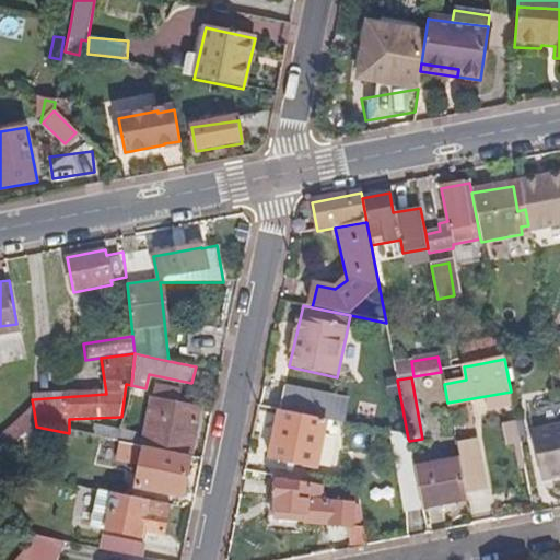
[(178,405),(182,389),(154,384),(152,398),(178,405)]
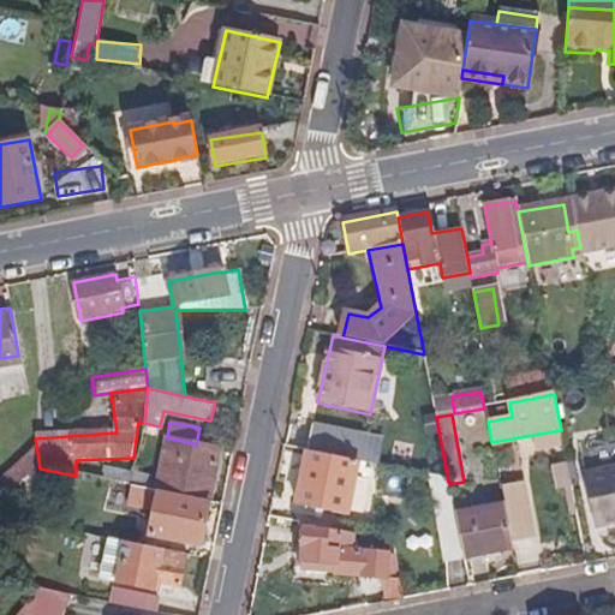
[(376,466),(381,441),(312,427),(308,452),(358,463),(376,466)]
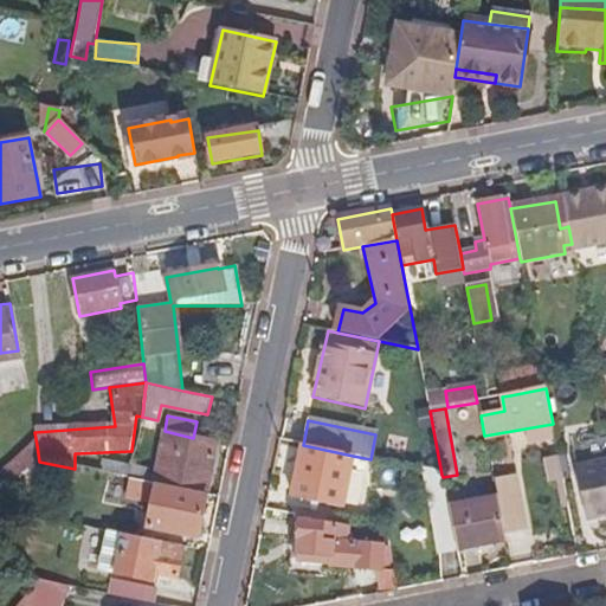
[(205,491),(216,443),(193,438),(165,431),(154,481),(205,491)]
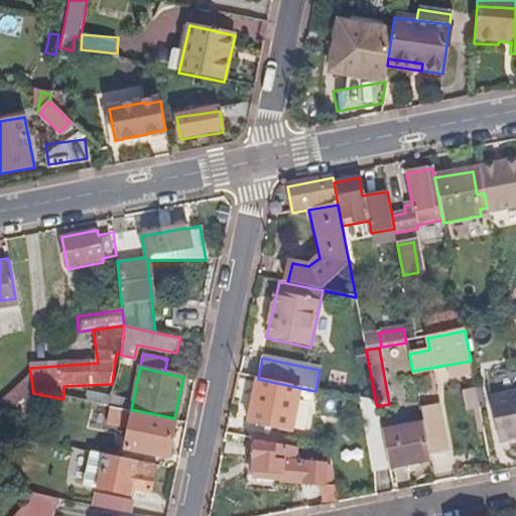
[(16,409),(33,393),(31,379),(0,406),(0,423),(11,413),(16,409)]
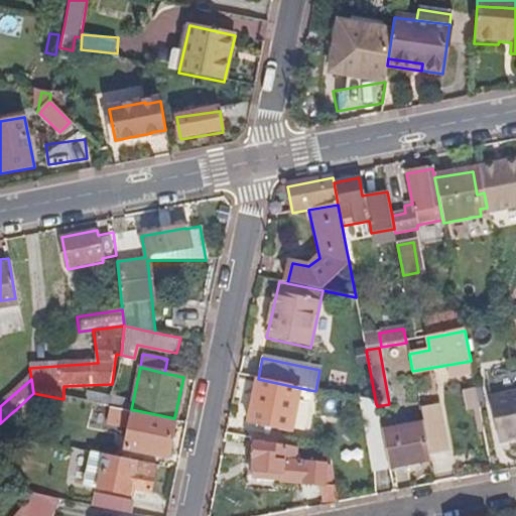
[(290,434),(300,388),(258,379),(257,379),(247,425),(290,434)]
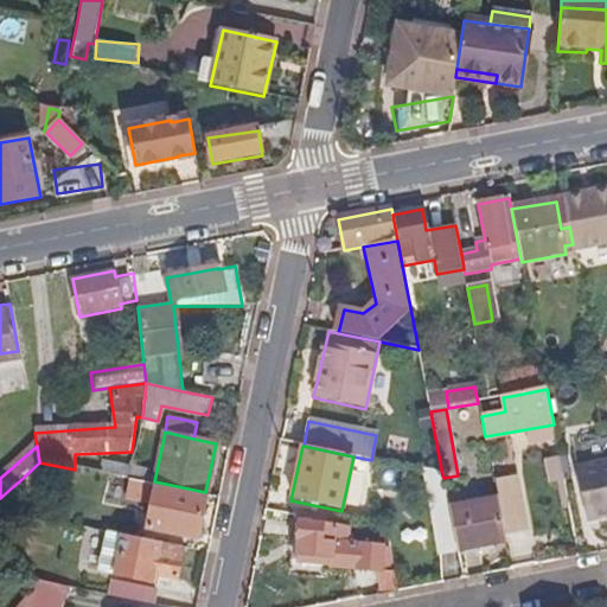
[(551,484),(567,478),(560,455),(544,460),(551,484)]
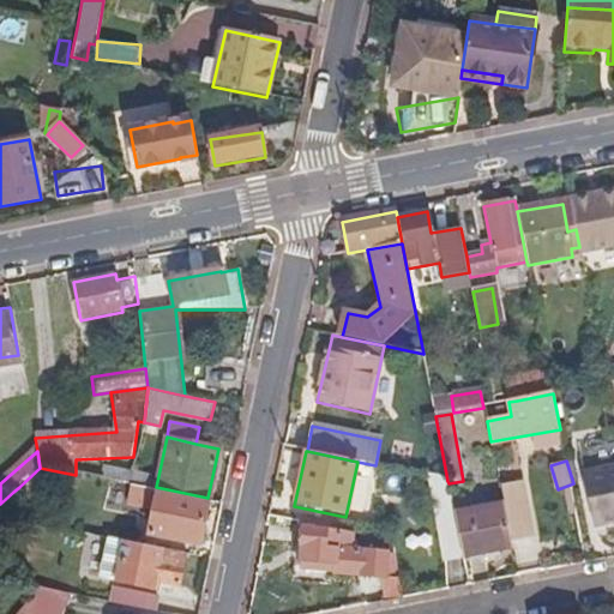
[(613,523),(613,467),(583,474),(593,528),(613,523)]
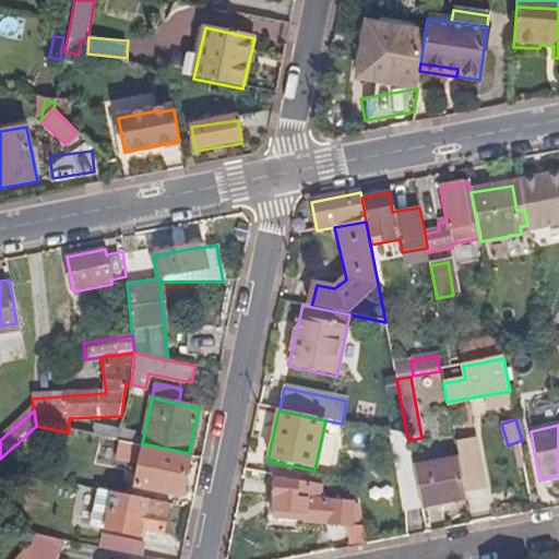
[(114,441),(118,432),(93,427),(92,437),(114,441)]
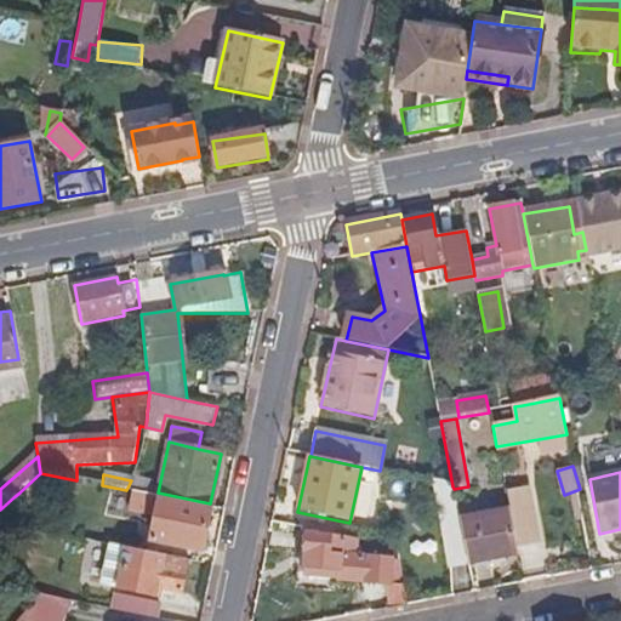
[(468,563),(460,520),(454,489),(453,486),(433,482),(449,567),(468,563)]
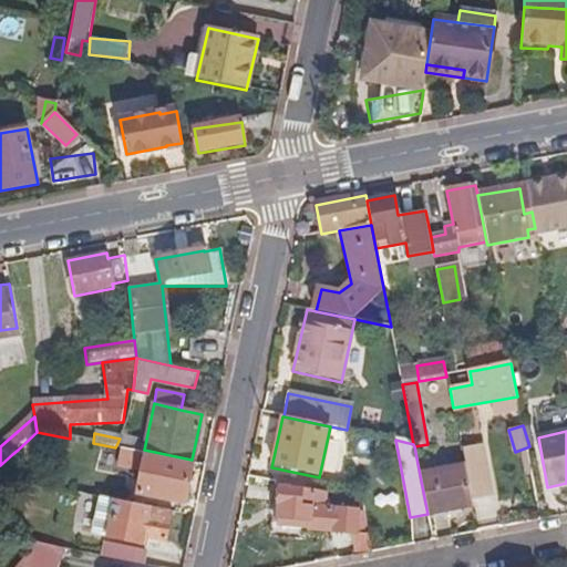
[(143,472),(138,495),(183,504),(192,462),(122,449),(119,466),(143,472)]
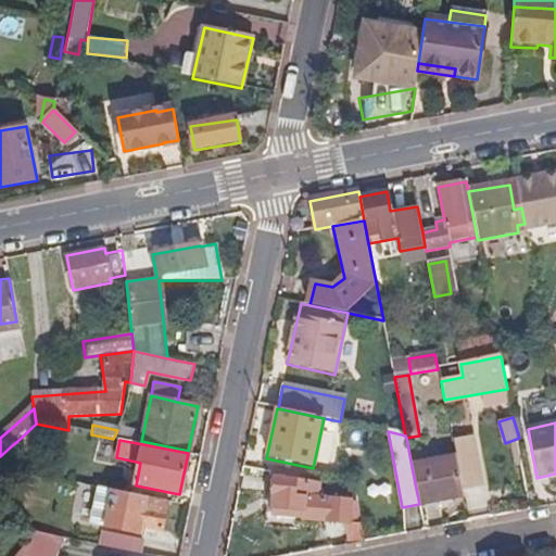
[(474,487),(470,455),(456,457),(462,490),(474,487)]
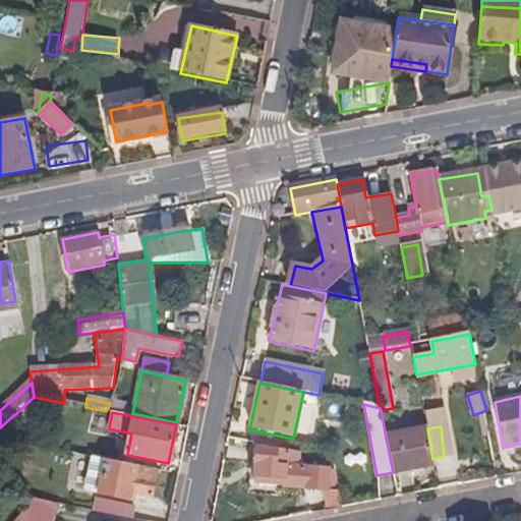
[(432,459),(427,428),(386,437),(393,472),(433,465),(432,459)]
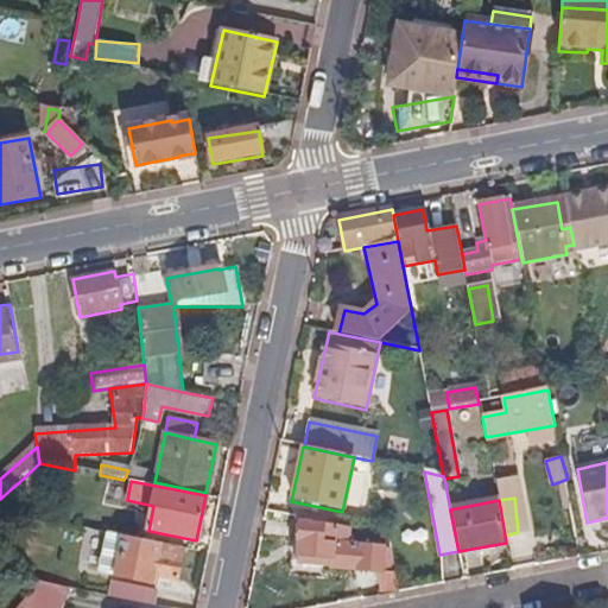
[(399,593),(390,550),(346,546),(347,529),(299,526),(297,569),(373,574),(378,597),(399,593)]
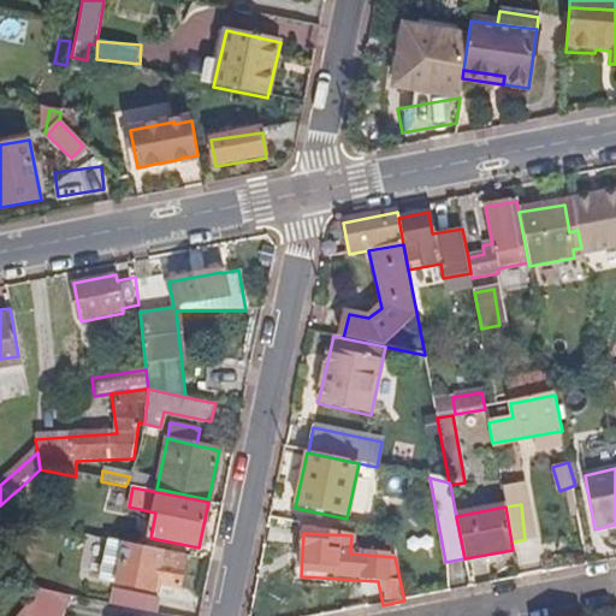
[(181,590),(188,557),(147,549),(107,540),(106,540),(104,550),(96,581),(152,593),(153,584),(181,590)]
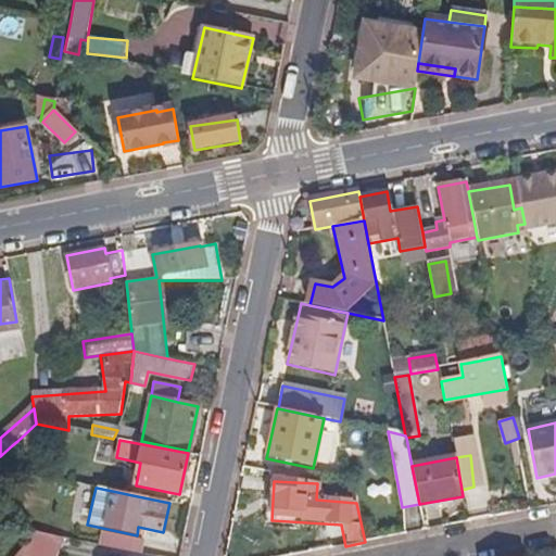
[(50,555),(63,536),(35,530),(15,554),(19,555),(50,555)]
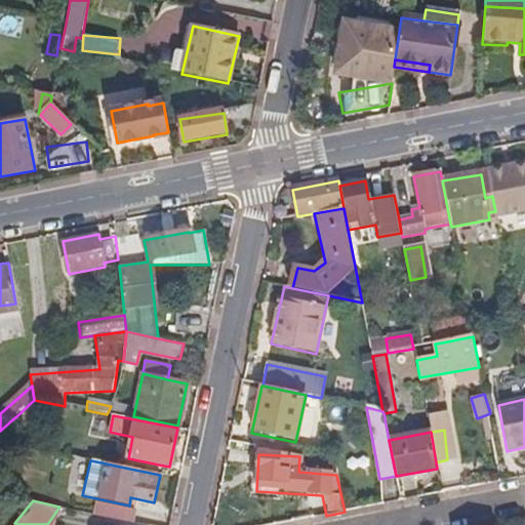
[(131,522),(134,511),(97,502),(95,514),(131,522)]
